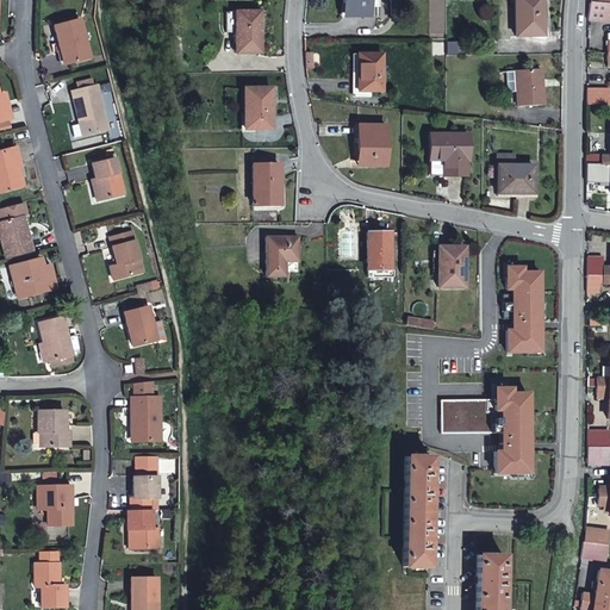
[(372,19),(371,0),(347,0),(347,19),(372,19)]
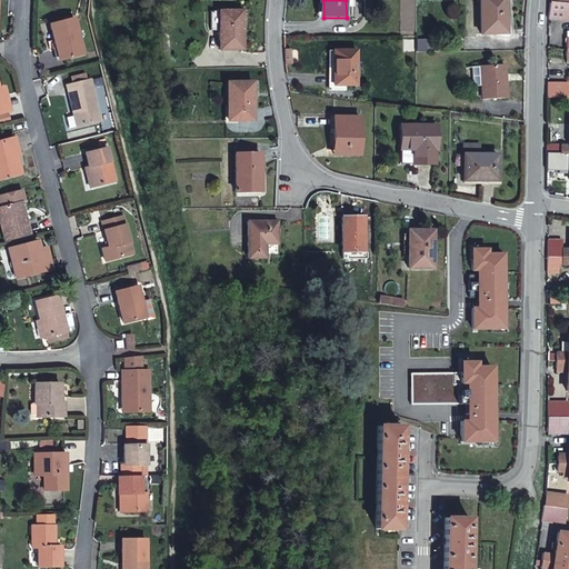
[(505,0),(481,0),(482,22),(482,35),(506,35),(505,0)]
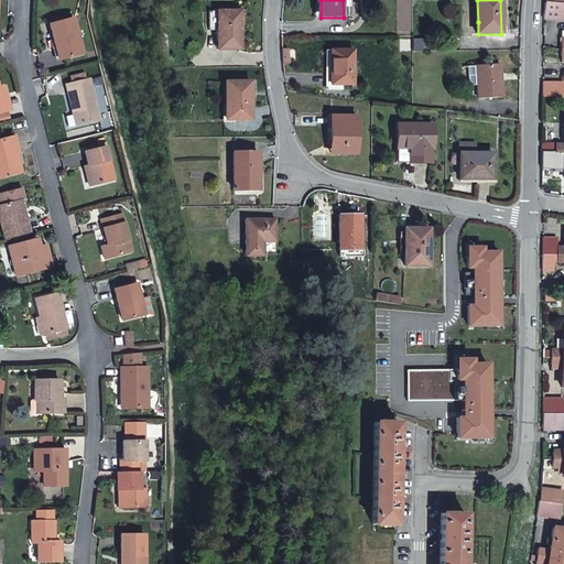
[(563,2),(550,2),(548,2),(546,12),(546,19),(563,18),(563,2)]
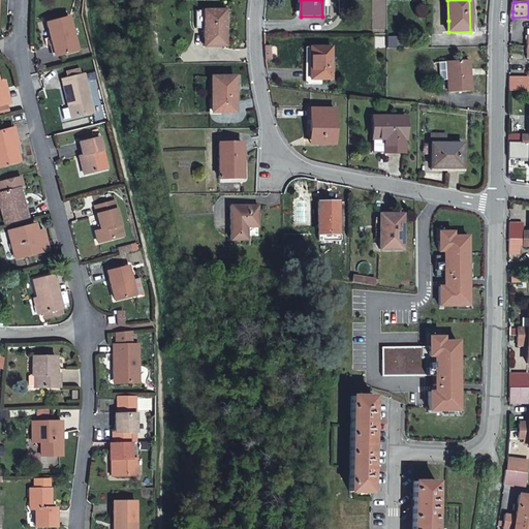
[(60,42),(63,52),(79,48),(70,17),(48,23),(55,44),(60,42)]
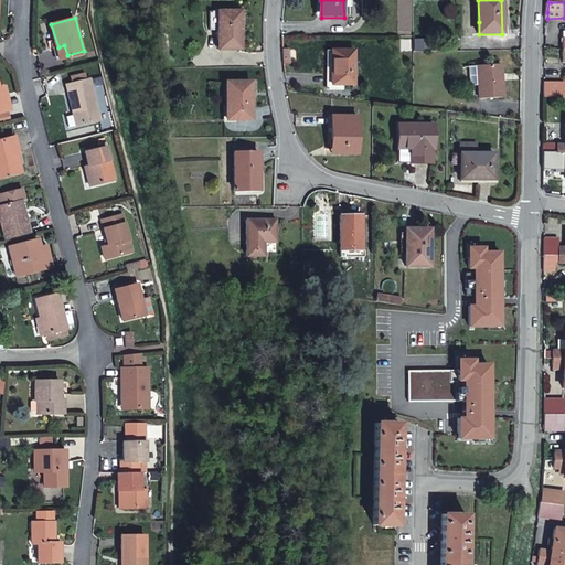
[(242,54),(243,19),(230,19),(214,19),(213,38),(221,38),(221,54),(242,54)]
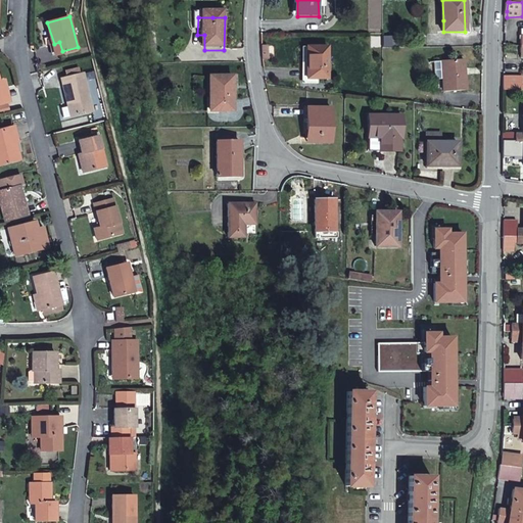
[(383,37),(372,37),(372,48),(383,48),(383,37)]
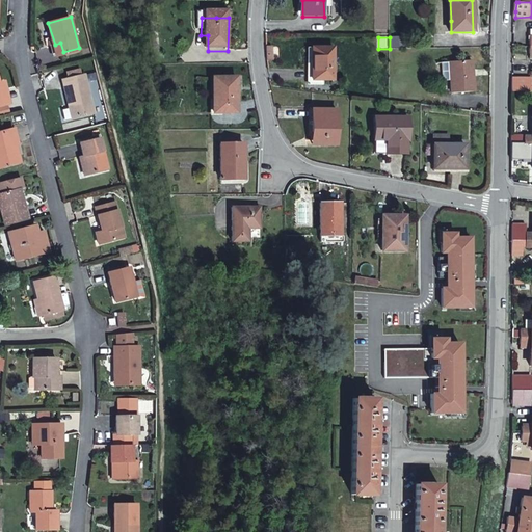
[(334,84),(333,52),(312,52),(313,84),(334,84)]
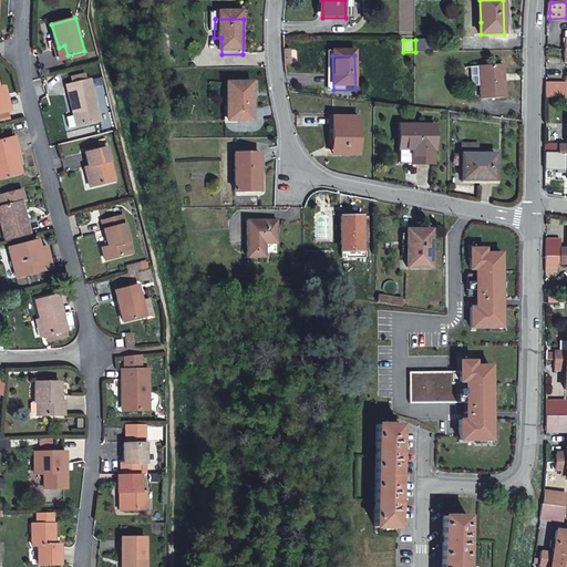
[(505,94),(505,62),(481,63),(482,83),(482,95),(505,94)]
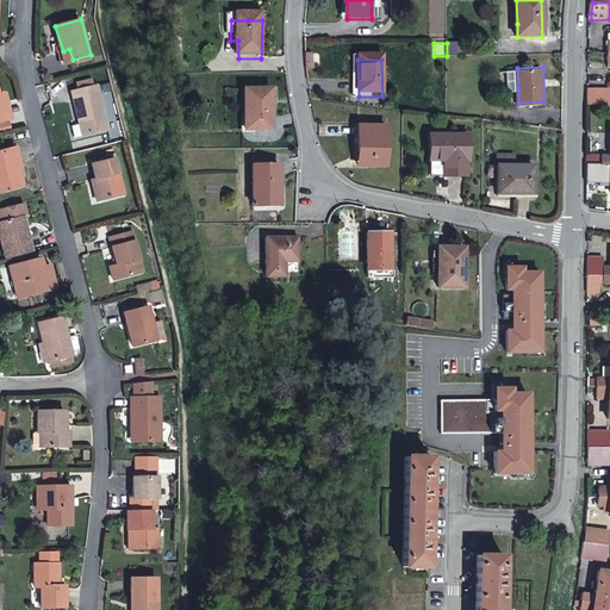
[(518,89),(517,68),(508,68),(509,89),(518,89)]
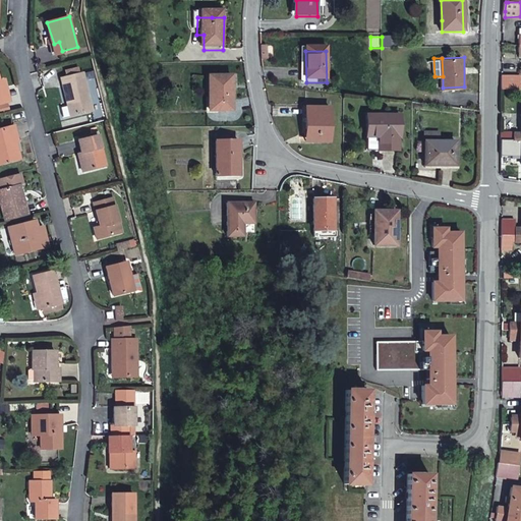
[(67,68),(69,75),(82,72),(80,65),(79,65),(67,68)]
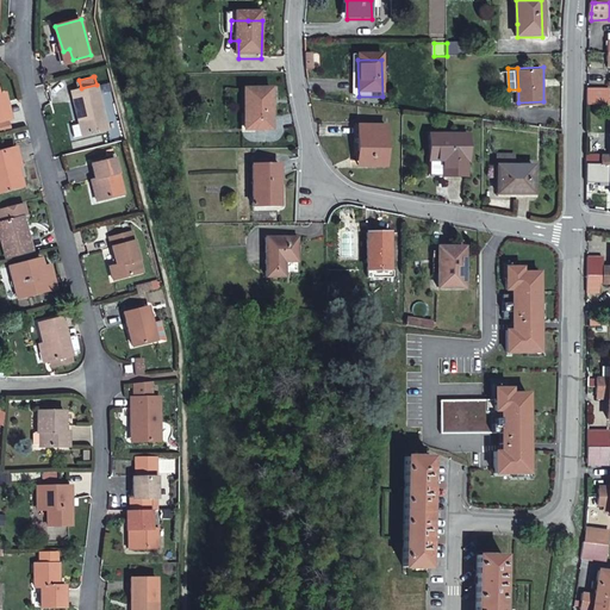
[(97,85),(81,88),(75,91),(83,122),(87,132),(110,126),(99,83),(97,85)]
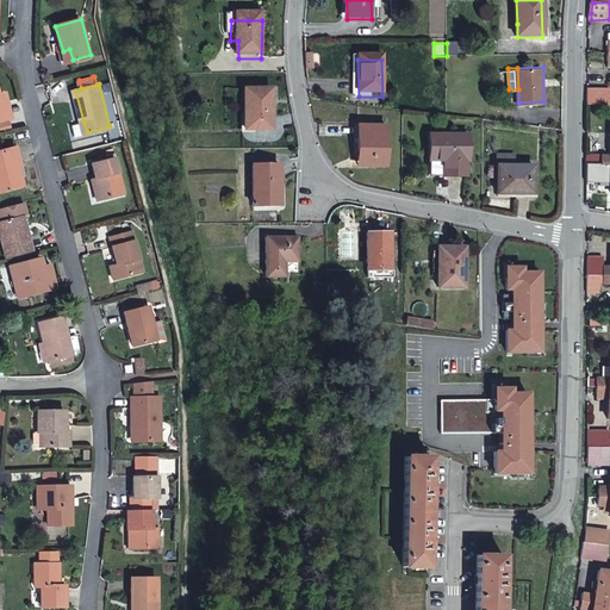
[(609,89),(589,89),(589,104),(609,104),(609,89)]
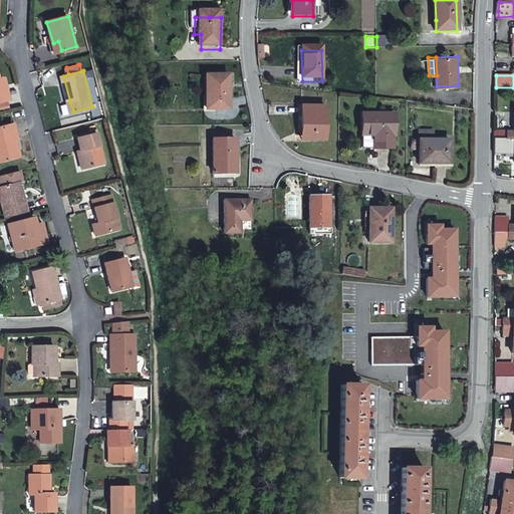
[(236,115),(235,82),(228,83),(213,83),(214,116),(228,116),(236,115)]
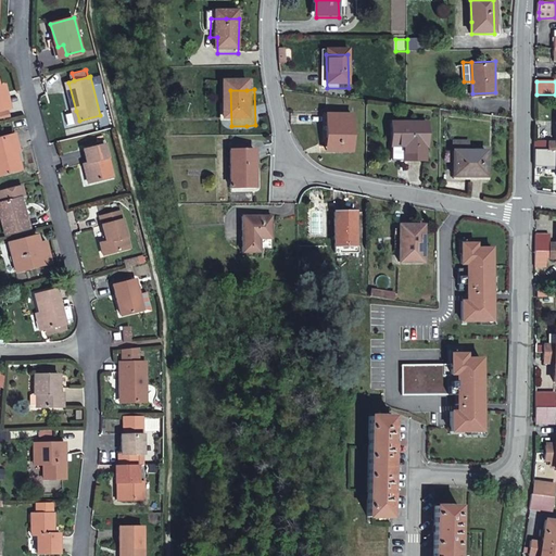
[(68,113),(72,123),(79,121),(76,111),(68,113)]
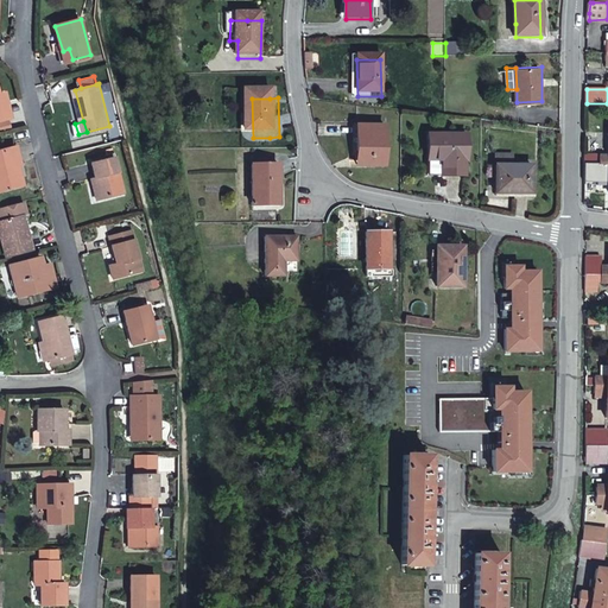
[(387,166),(386,127),(359,128),(360,166),(387,166)]
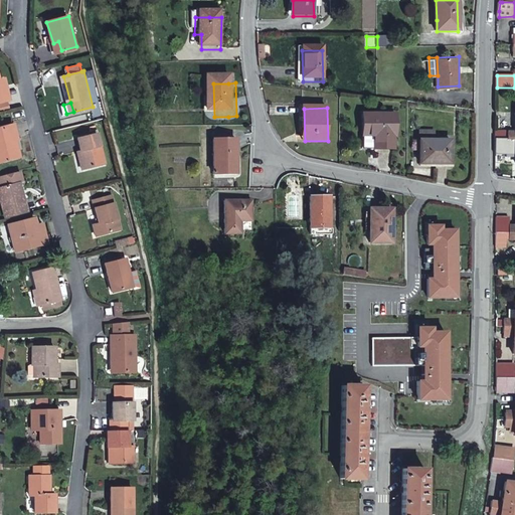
[(396,133),(396,112),(364,112),(365,146),(394,146),(394,133),(396,133)]
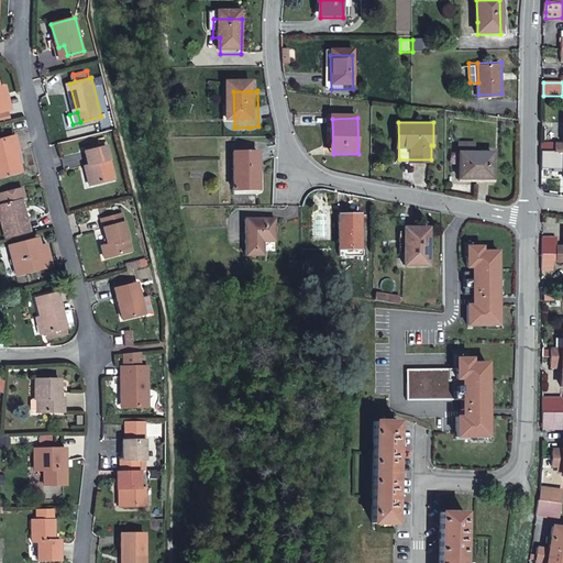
[(12,136),(6,139),(11,155),(14,154),(17,154),(12,136)]
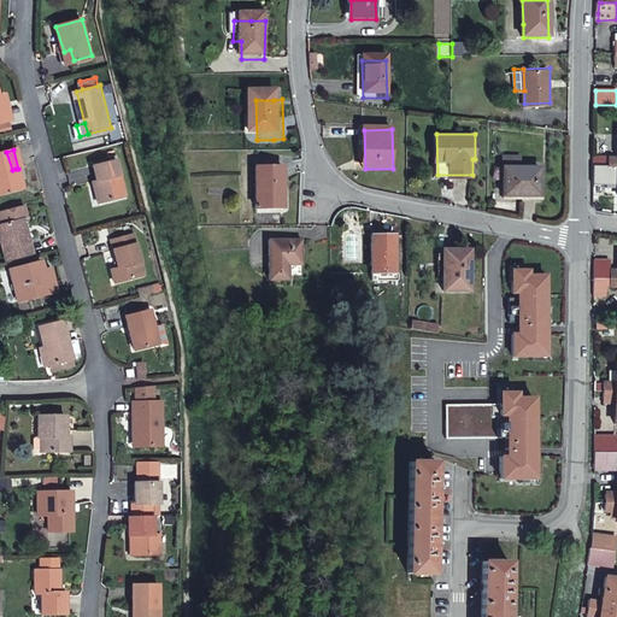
[(12,170),(6,152),(0,153),(0,193),(22,188),(16,169),(12,170)]
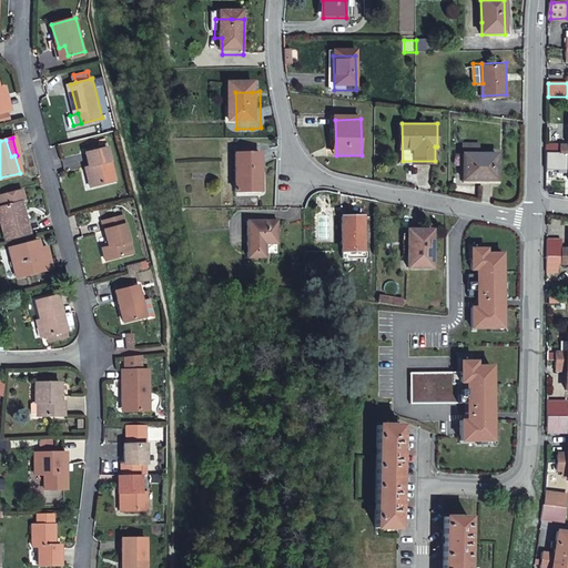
[(497,176),(497,151),(478,151),(478,141),(464,141),(464,176),(497,176)]
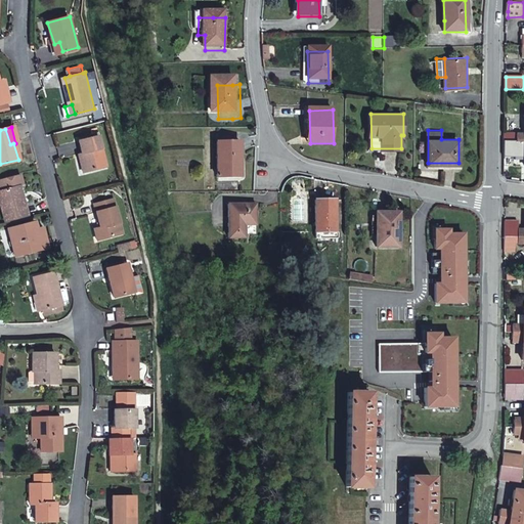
[(87,153),(91,169),(108,164),(101,135),(84,140),(87,153)]
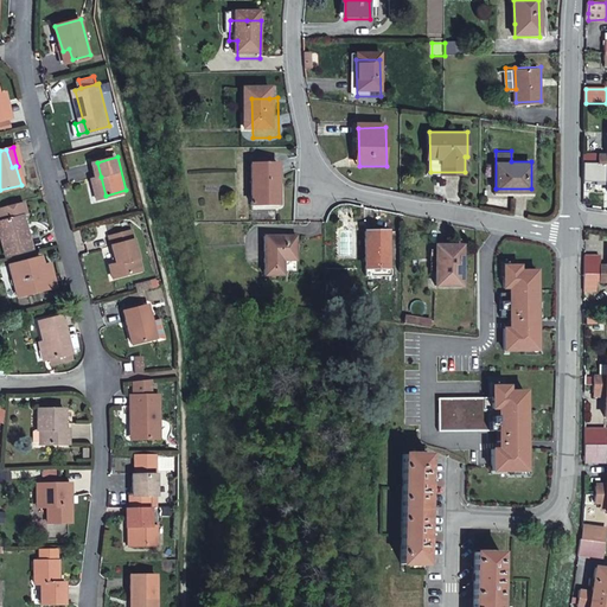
[(598,179),(599,171),(599,163),(587,163),(587,178),(598,179)]
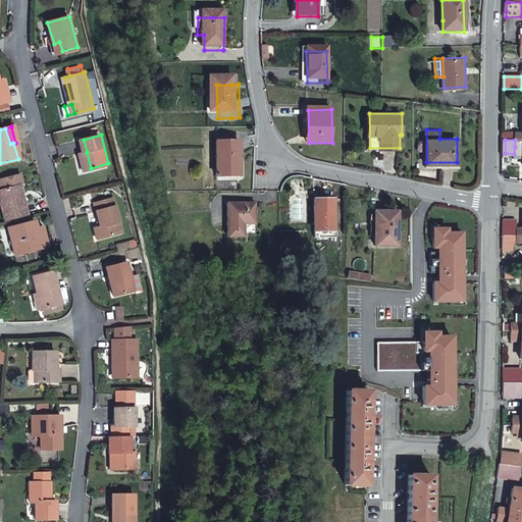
[(248,183),(247,145),(224,146),(226,184),(248,183)]
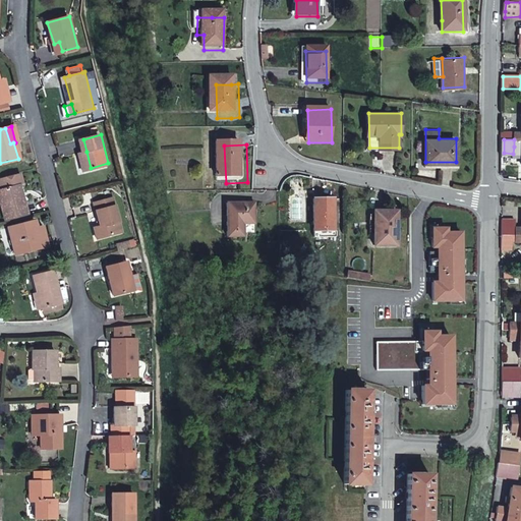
[(3,188),(0,189),(6,216),(27,211),(21,184),(25,183),(22,172),(1,178),(3,188)]
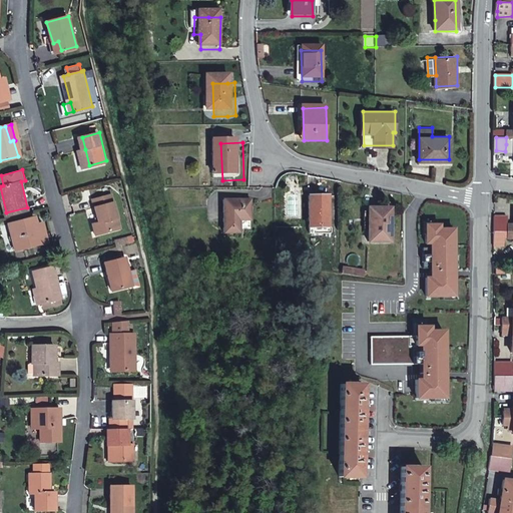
[(122,228),(113,194),(95,199),(101,221),(96,223),(100,234),(122,228)]
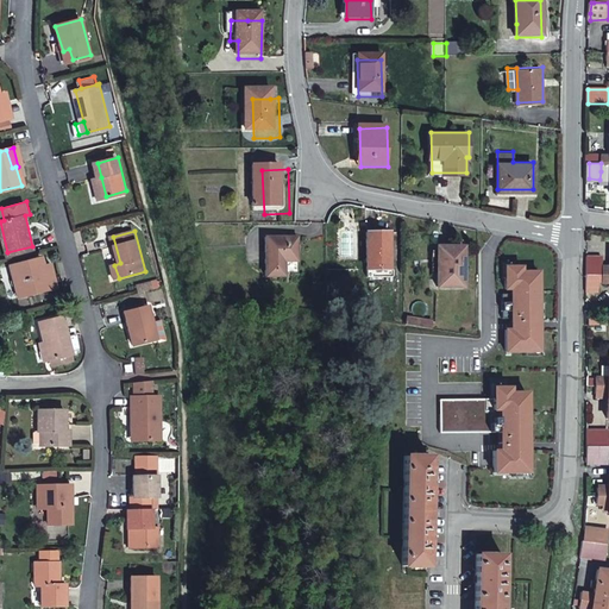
[(390,250),(390,233),(369,233),(369,270),(390,270),(390,250)]
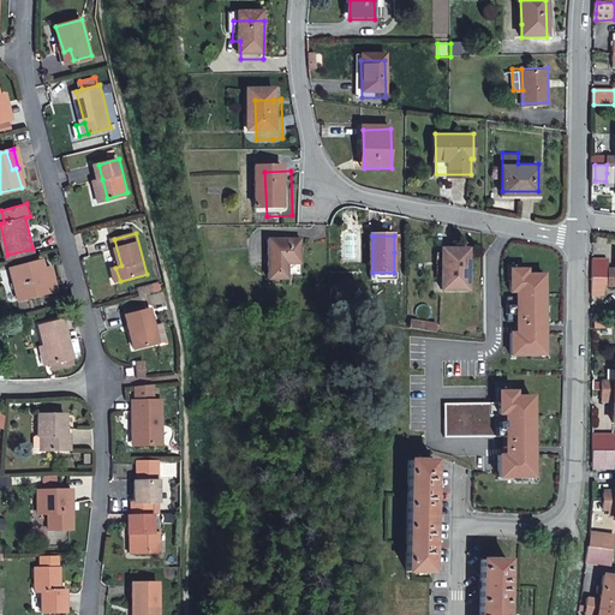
[(300,264),(302,242),(270,240),(269,263),(300,264)]
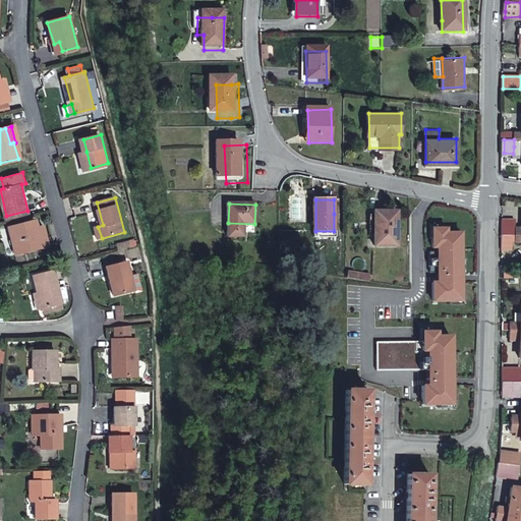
[(396,245),(397,212),(374,212),(374,245),(396,245)]
